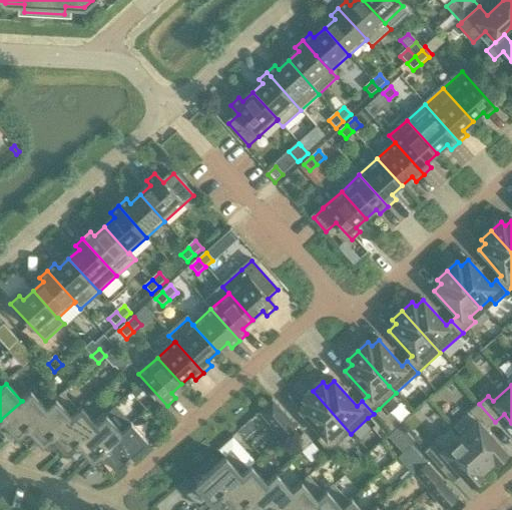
[(139,387),(130,395),(135,400),(143,391),(139,387)]
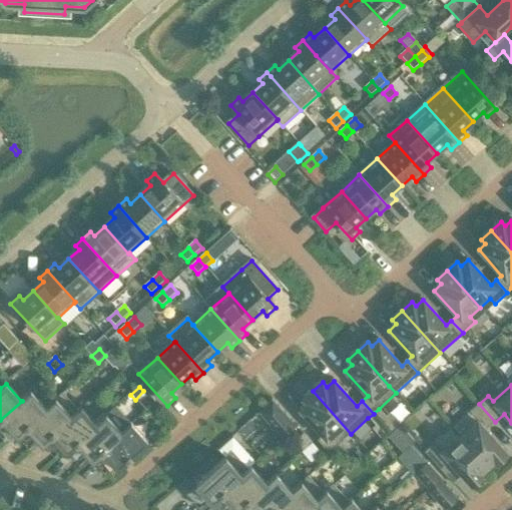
[(351,434),(313,391),(303,400),(307,405),(300,411),(323,436),(319,440),(330,453),(351,434)]
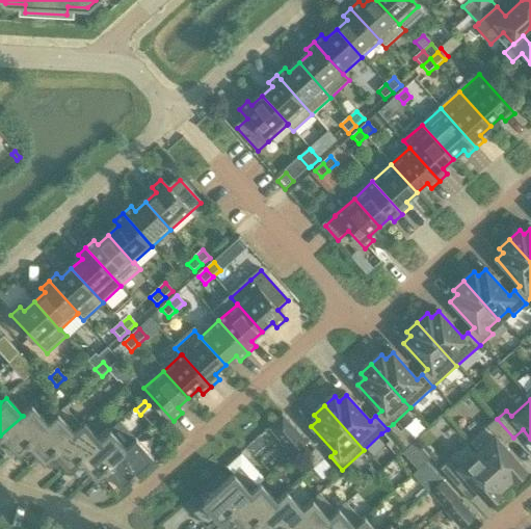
[(23,416),(0,435),(0,453),(0,454),(10,445),(18,452),(49,424),(48,424),(32,406),(22,416),(23,416)]
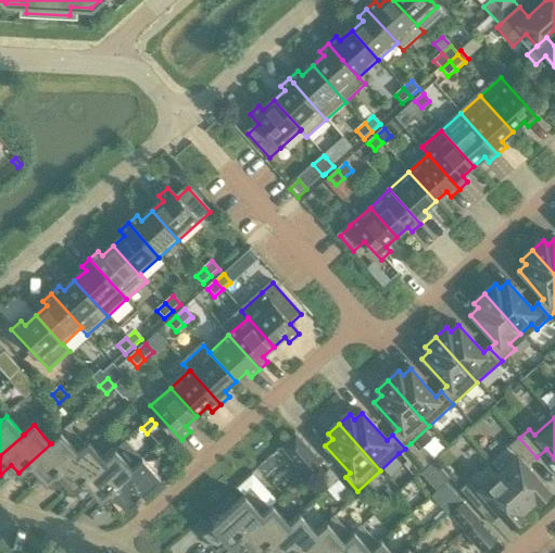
[(51,443),(19,473),(28,484),(38,474),(46,481),(85,447),(85,445),(67,427),(50,443),(51,443)]
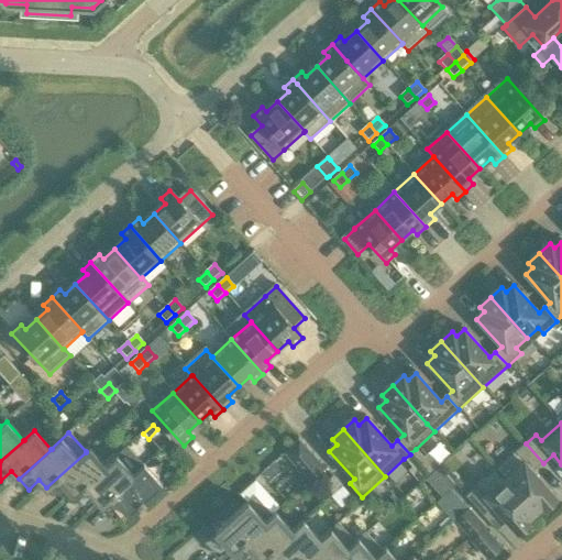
[(311,482),(324,471),(299,443),(287,454),(311,482)]
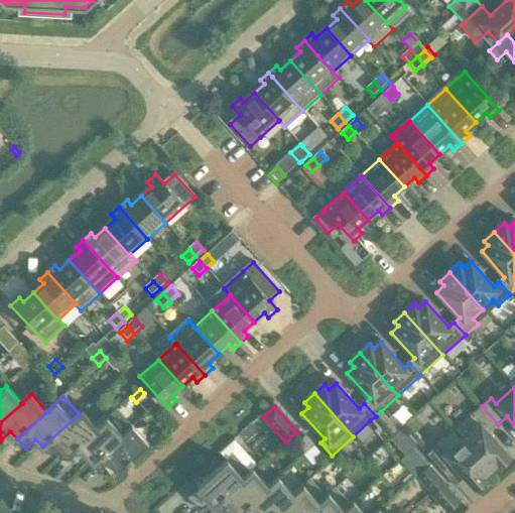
[(482,406),(455,431),(490,471),(497,465),(500,467),(511,457),(489,432),(498,424),(482,406)]
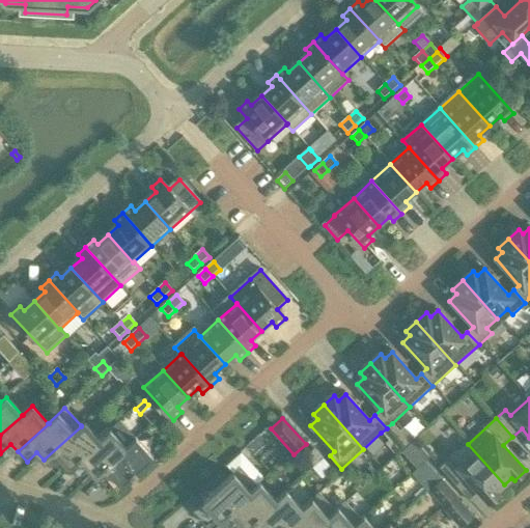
[(129,443),(137,435),(121,420),(114,429),(129,443)]
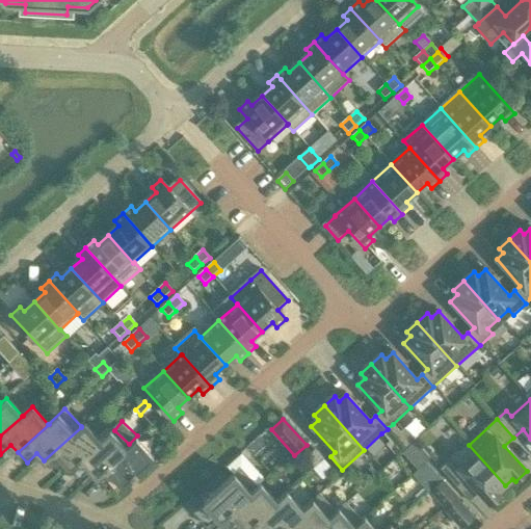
[(81,427),(44,460),(53,471),(62,461),(70,469),(101,441),(100,441),(84,423),(81,426),(81,427)]
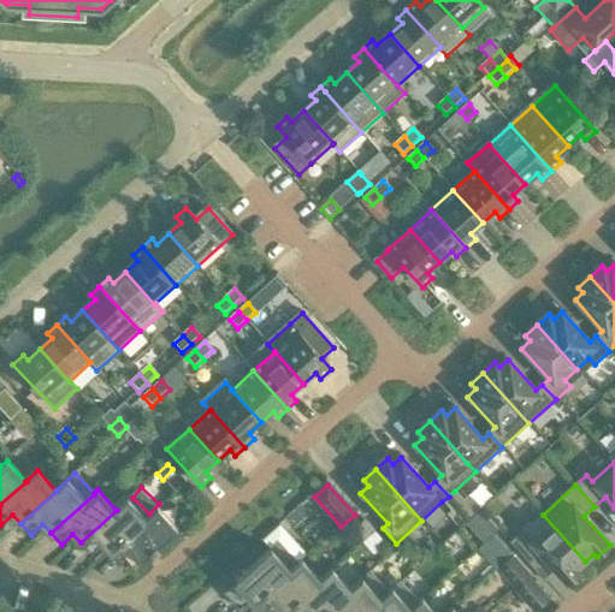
[(455,491),(449,495),(463,511),(469,506),(455,491)]
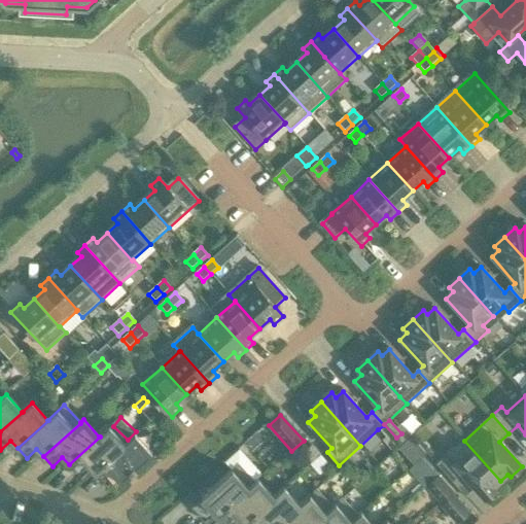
[(384,425),(378,429),(390,443),(395,439),(384,425)]
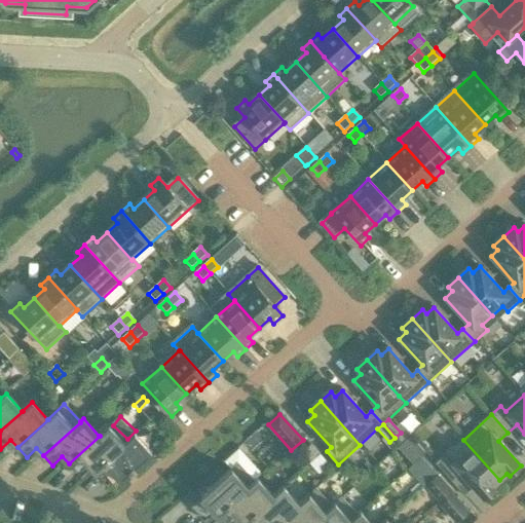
[(109,426),(99,436),(100,436),(69,463),(78,474),(87,464),(95,473),(125,444),(124,444),(109,426)]
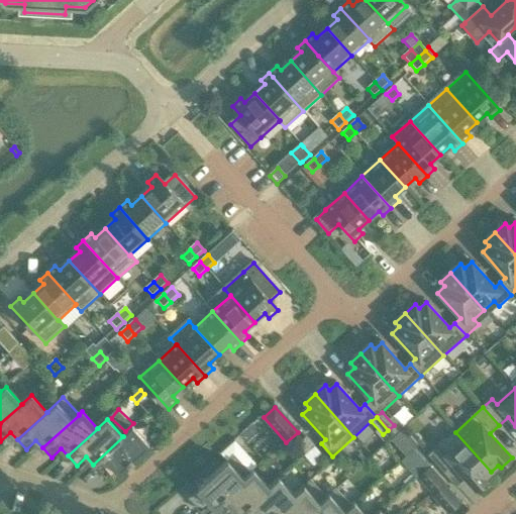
[(132,427),(122,436),(123,436),(93,465),(102,474),(111,465),(119,473),(128,465),(129,465),(134,460),(133,459),(148,445),(132,427)]
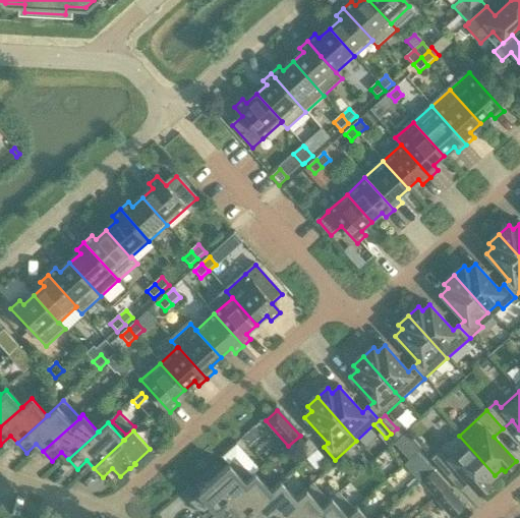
[(395,447),(409,462),(418,454),(422,451),(407,436),(395,447)]
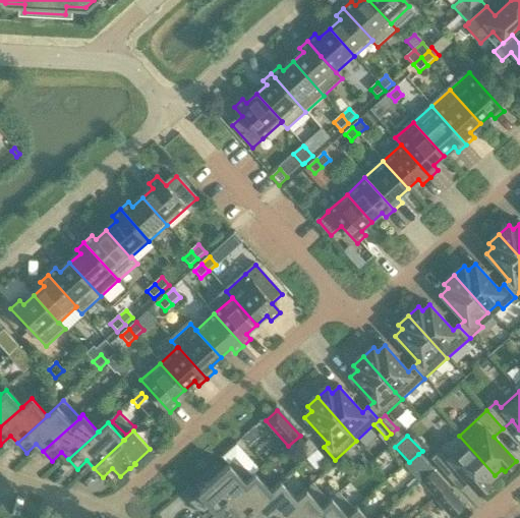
[(495,475),(459,436),(431,460),(448,477),(457,469),(479,495),(490,484),(487,481),(495,475)]
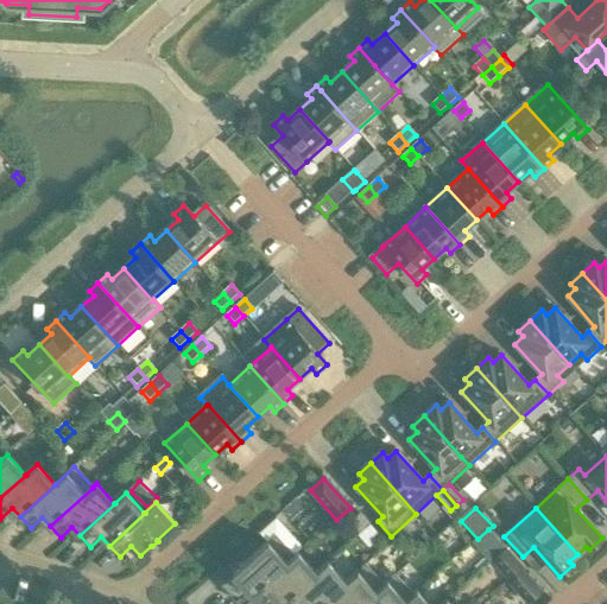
[(371,526),(360,515),(351,525),(360,535),(371,526)]
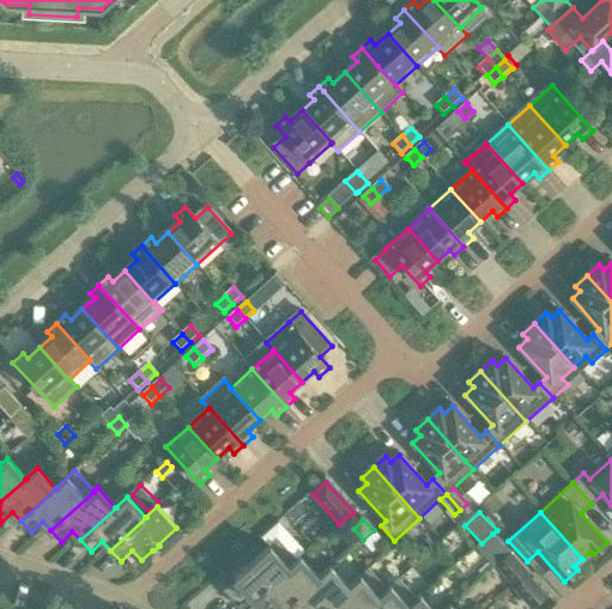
[(385,542),(374,530),(363,540),(362,541),(373,553),(385,542)]
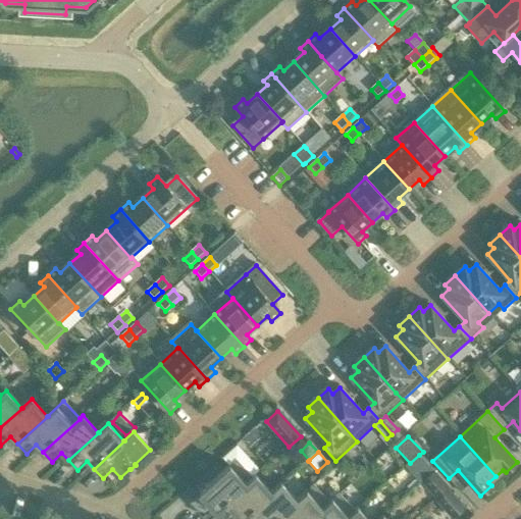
[(410,463),(405,468),(421,485),(423,483),(426,480),(435,472),(419,455),(410,463)]
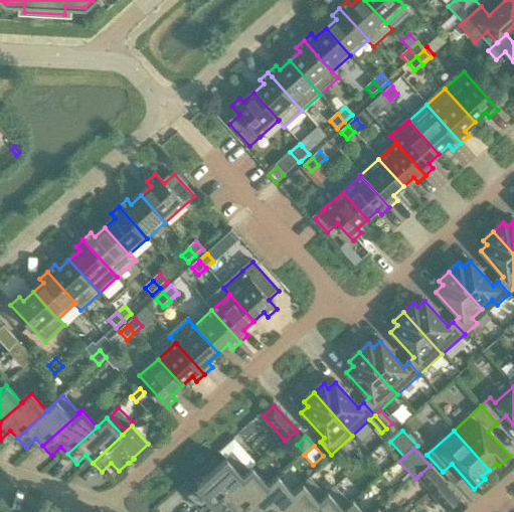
[(249,473),(248,472),(233,455),(208,478),(207,477),(202,482),(203,482),(187,497),(196,506),(206,497),(213,505),(249,473)]
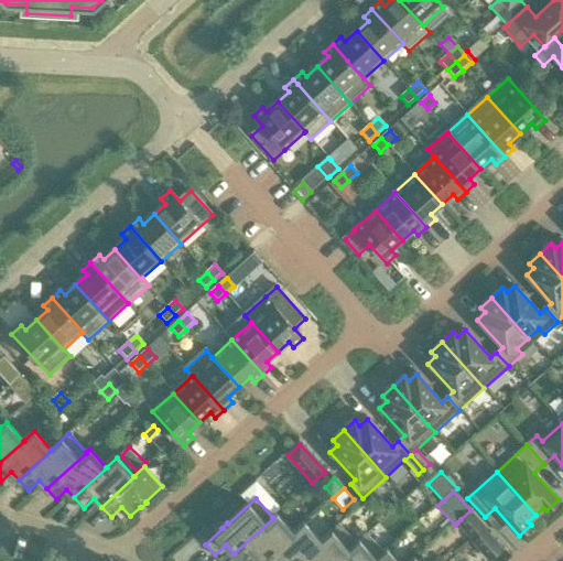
[(457,522),(471,537),(484,525),(471,510),(461,519),(457,522)]
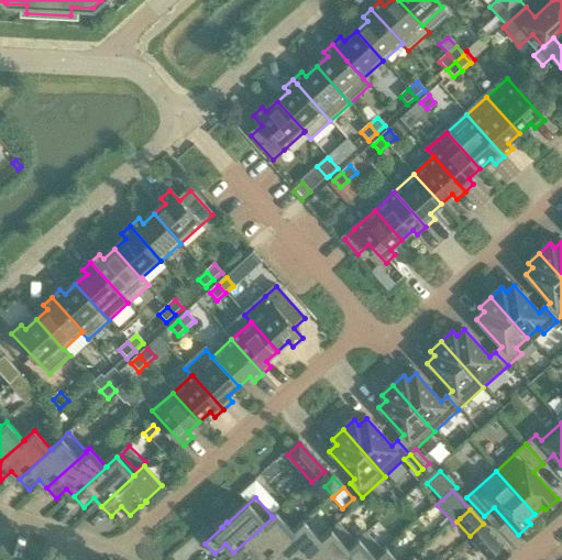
[(276,513),(272,516),(273,517),(233,552),(239,559),(246,559),(254,553),(259,559),(263,559),(294,533),(293,531),(276,513)]
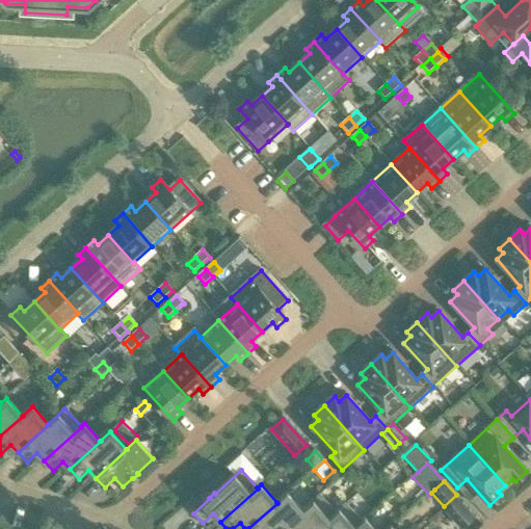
[(277,503),(248,528),(284,528),(303,511),(302,510),(287,493),(276,502),(277,503)]
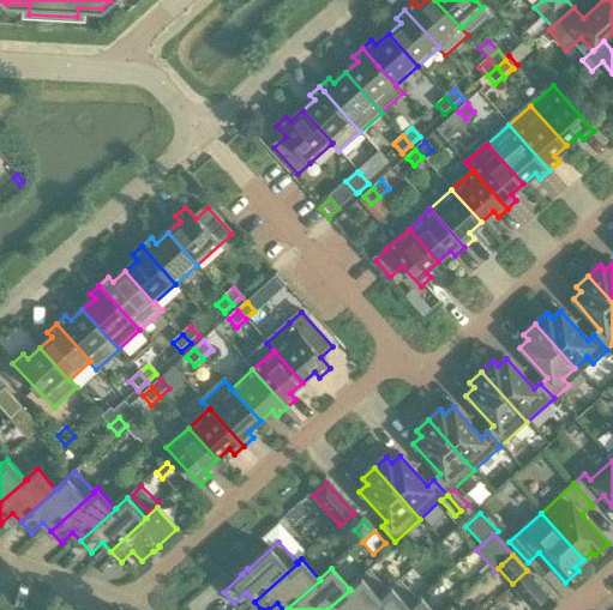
[(350,590),(328,609),(368,609),(388,592),(368,572),(349,589),(350,590)]
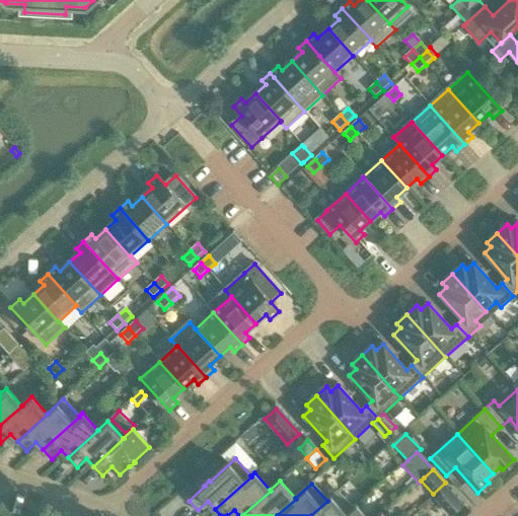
[(447,513),(459,502),(447,489),(435,500),(447,513)]
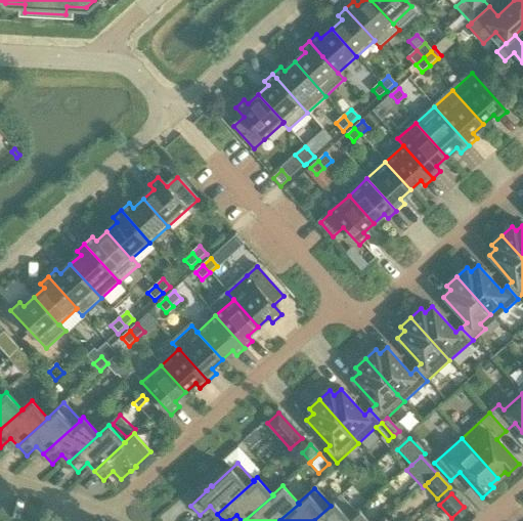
[(331,506),(314,520),(349,520),(356,514),(341,496),(331,506)]
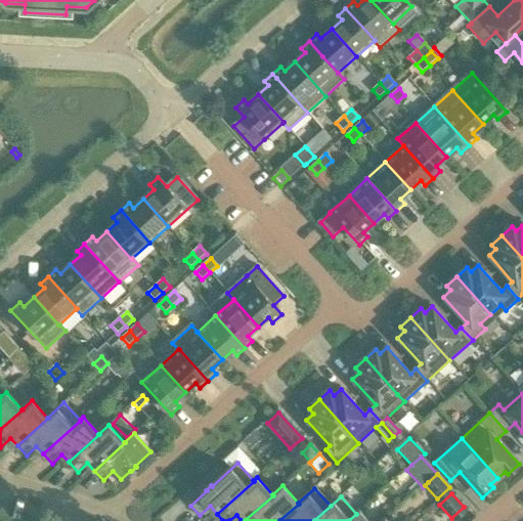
[(368,520),(359,511),(356,514),(349,520),(368,520)]
